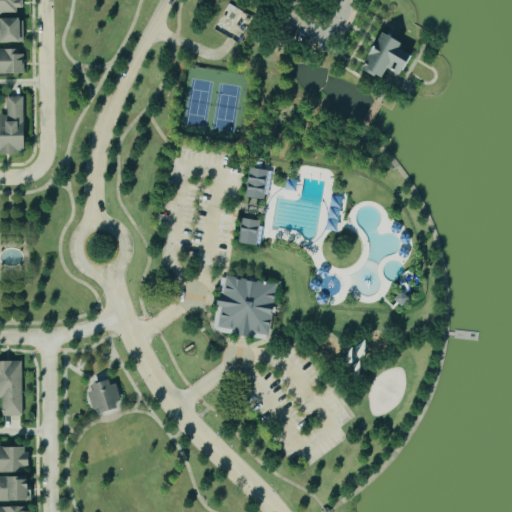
[(0,0),(0,3),(0,12),(21,12),(21,0),(0,0)]
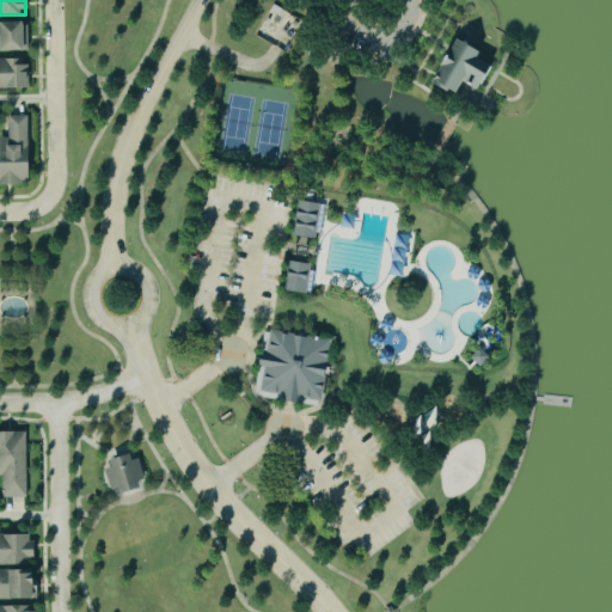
[(0,51),(28,51),(28,23),(0,23),(0,51)]
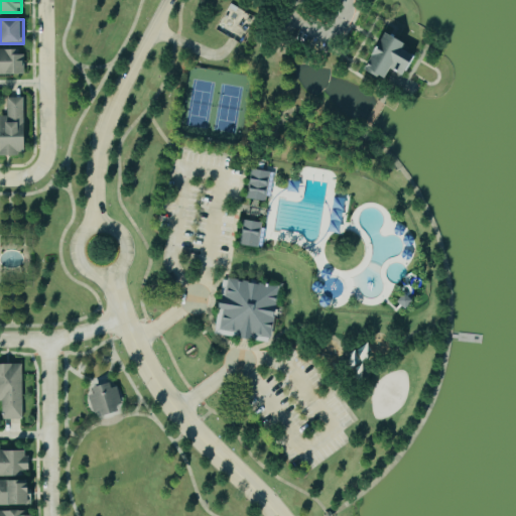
[(384,30),(364,67),(403,88),(423,51),(384,30)]
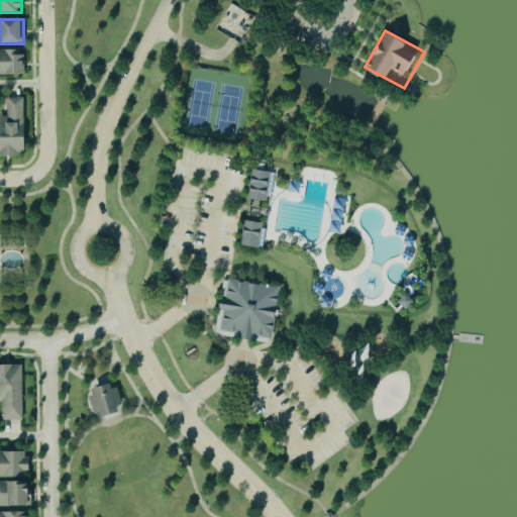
[(0,50),(0,75),(26,75),(25,50),(0,50)]
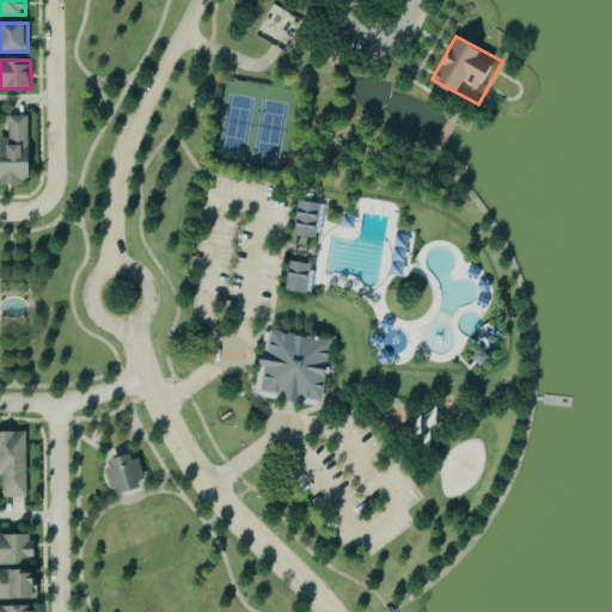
[(31,116),(10,117),(10,138),(0,138),(0,183),(31,184),(31,116)]
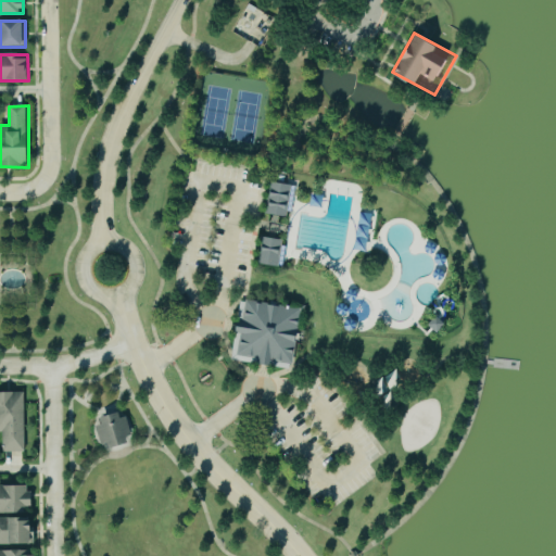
[(267,214),(288,218),(293,187),(274,182),(267,214)]
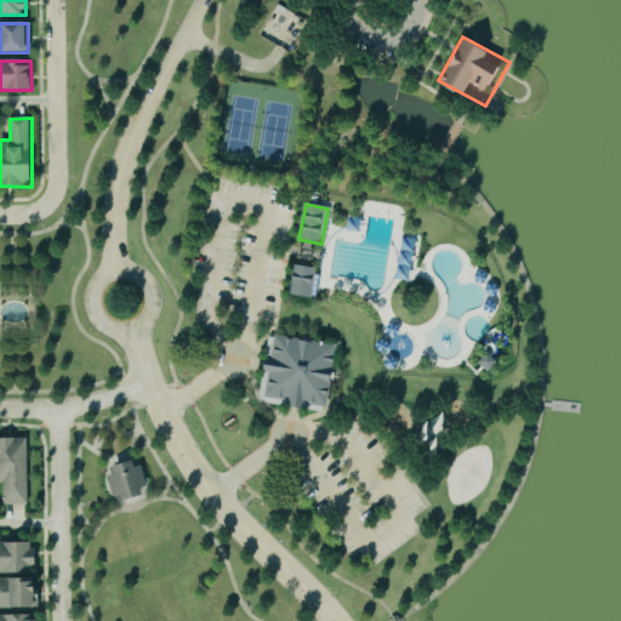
[(317,268),(294,266),(291,296),(314,298),(317,268)]
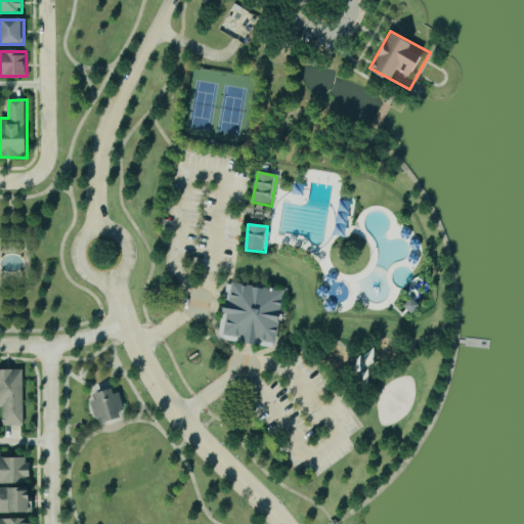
[(226,282),(217,341),(275,350),(285,292),(226,282)]
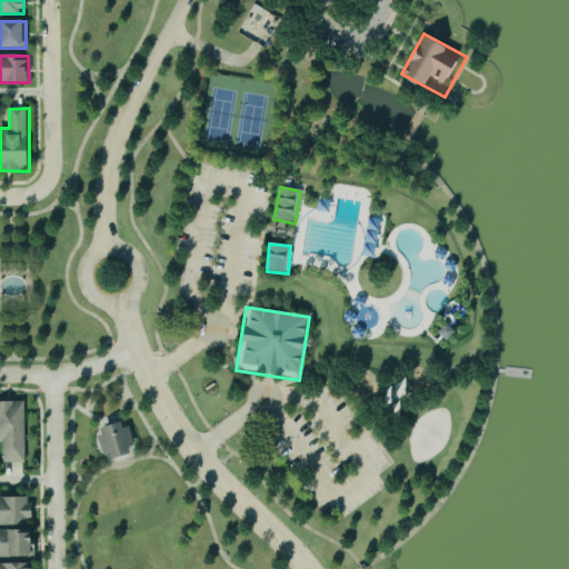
[(25,402),(0,402),(0,442),(2,442),(3,463),(26,463),(25,402)]
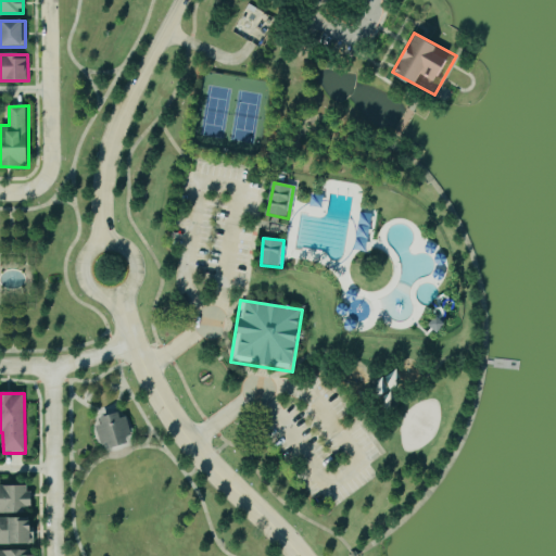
[(95,425),(100,442),(106,441),(109,446),(126,441),(125,434),(130,433),(125,415),(119,416),(117,411),(99,416),(101,422),(95,425)]
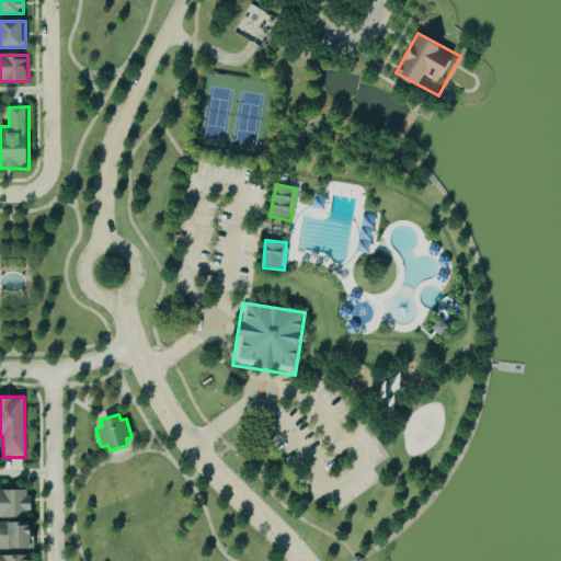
[(32,489),(0,489),(0,517),(32,517),(32,489)]
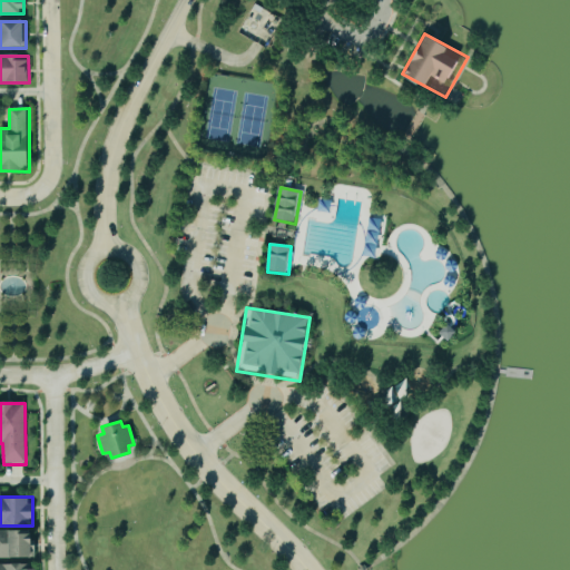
[(35,530),(0,530),(0,557),(36,557),(35,530)]
